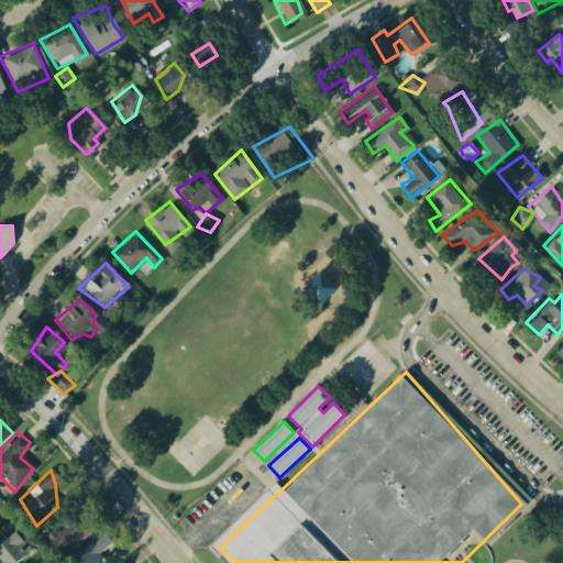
[(55,527),(69,550),(102,520),(84,500),(55,527)]
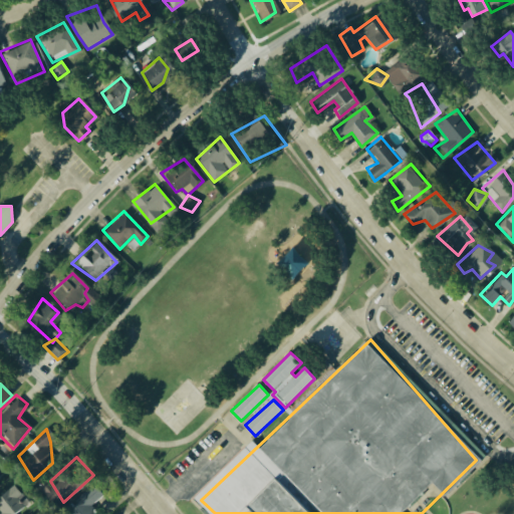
[(0,493),(13,484),(27,500),(20,504),(9,513),(0,513),(0,511),(1,511),(0,510),(0,493)]
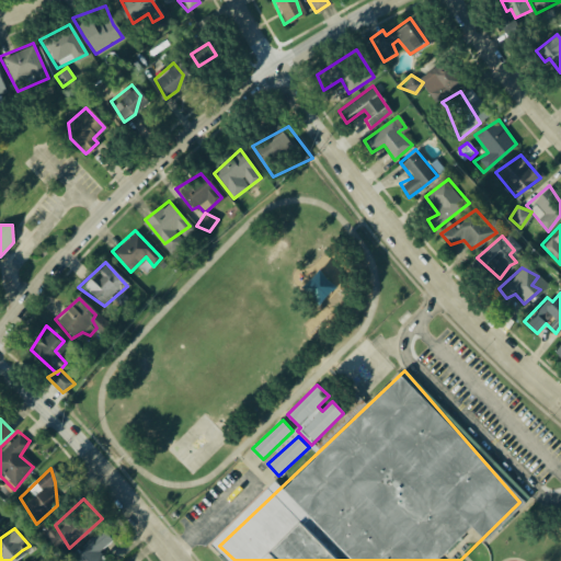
[(101,529),(110,540),(99,550),(103,560),(67,560),(65,558),(75,550),(101,529)]
